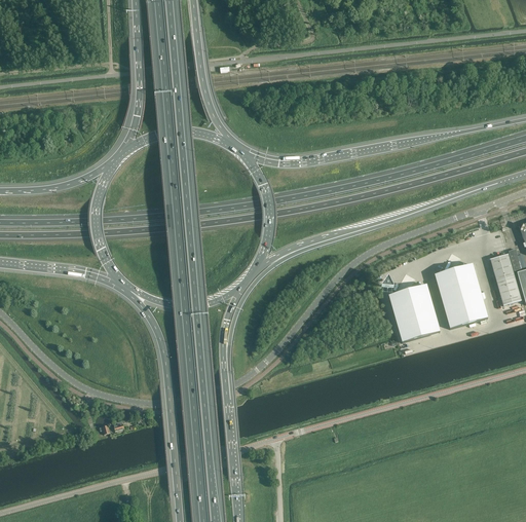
[(514,268),(521,266),(516,247),(509,249),(514,268)]
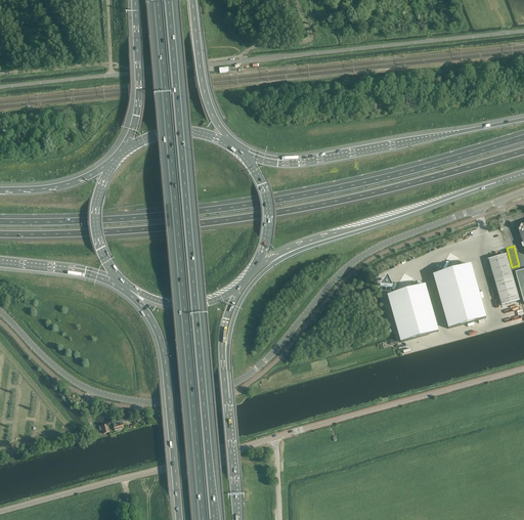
[(501,302),(519,297),(507,251),(488,256),(501,302)]
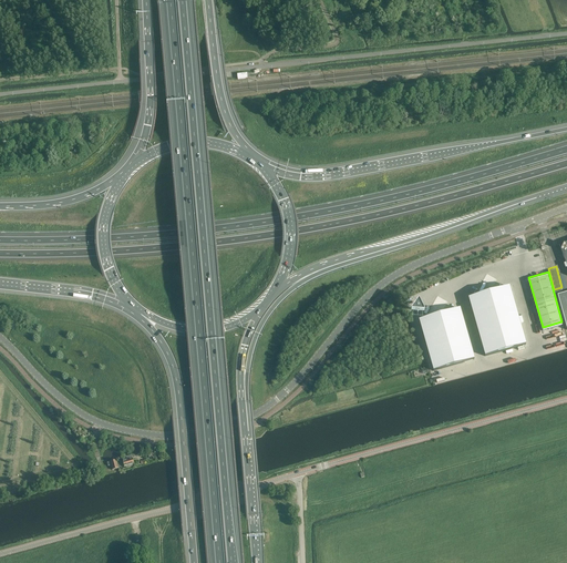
[(526,340),(509,283),(491,288),(482,290),(474,293),(468,294),(485,352),(526,340)]
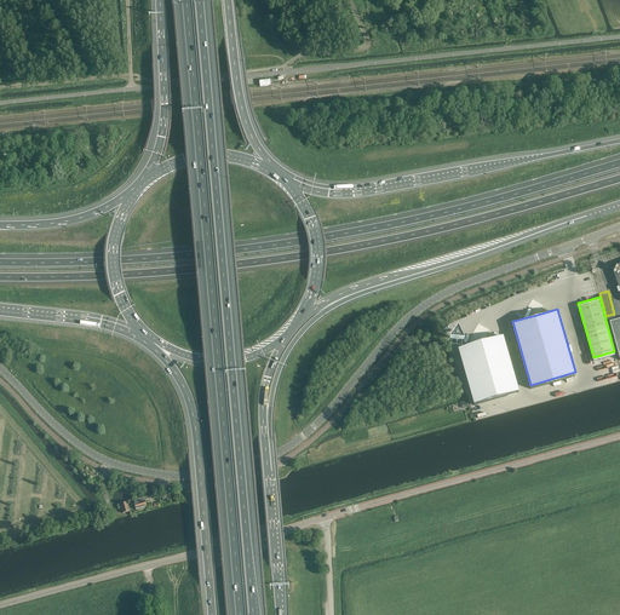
[(619,315),(609,319),(619,356),(619,315)]
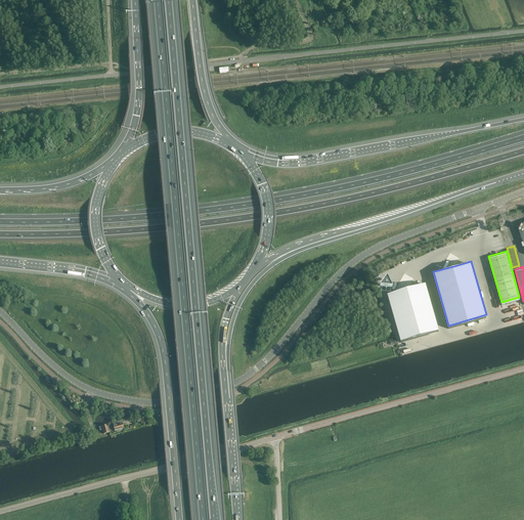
[(438,328),(425,282),(407,287),(400,289),(393,291),(387,292),(400,339),(438,328)]
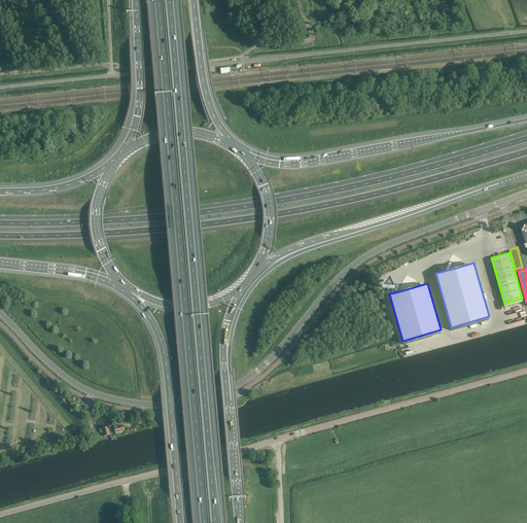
[(115,430),(126,427),(124,422),(123,422),(123,421),(128,420),(127,416),(121,418),(121,419),(116,420),(117,423),(113,424),(115,430)]
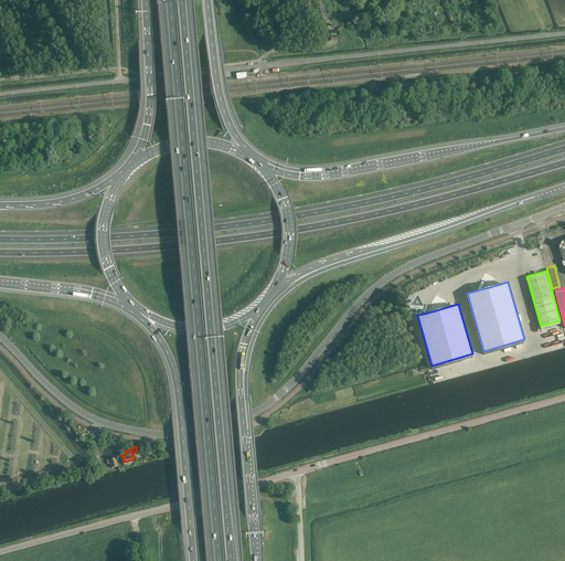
[(108,461),(110,459),(112,464),(118,463),(116,454),(109,456),(107,457),(108,461)]
